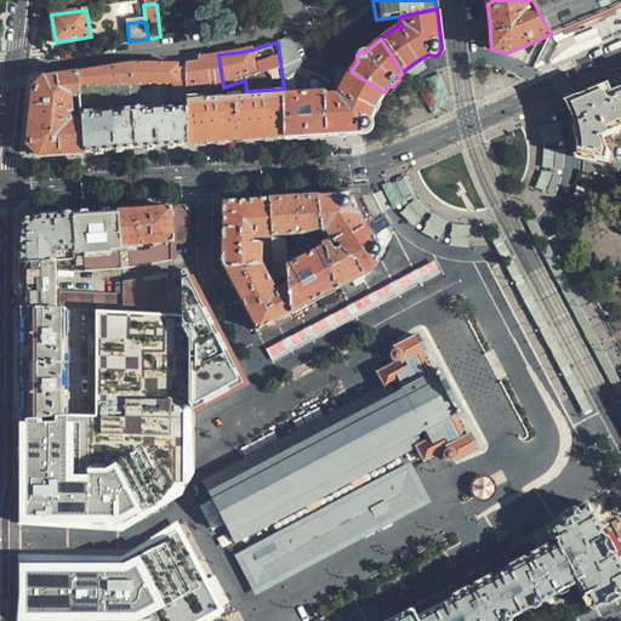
[(189,84),(189,90),(210,89),(223,87),(218,55),(187,61),(187,64),(189,84)]
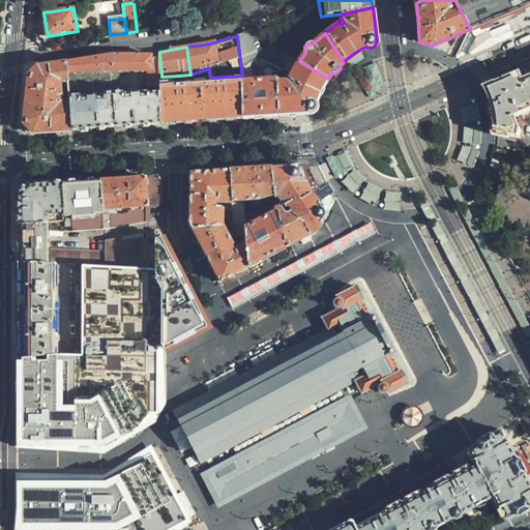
[(319,93),(328,79),(299,61),(273,50),(262,56),(291,74),(289,78),(291,80),(289,83),(286,80),(276,81),(276,79),(242,81),(242,118),(265,117),(300,115),(310,114),(314,112),(316,107),(315,102),(319,93)]
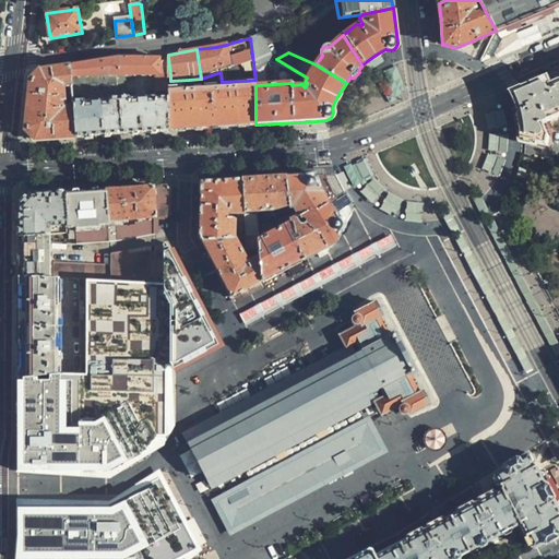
[(70,78),(115,78),(170,75),(168,58),(134,57),(117,57),(70,64),(70,78)]
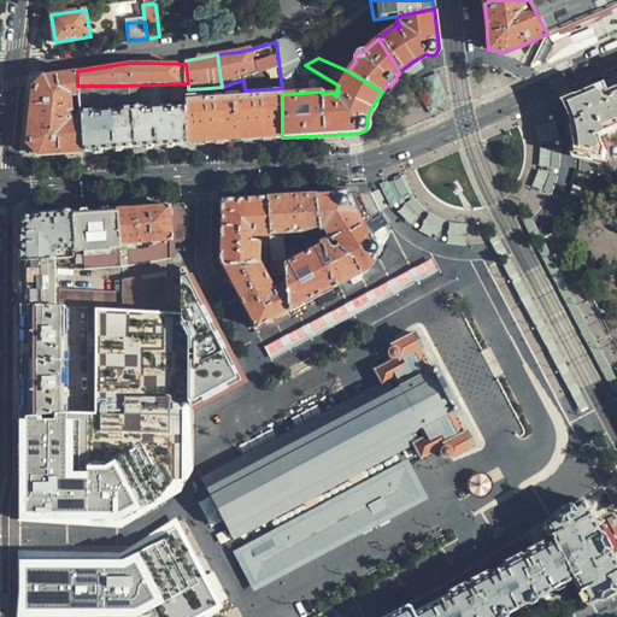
[(58,152),(82,151),(77,86),(77,71),(42,77),(33,89),(27,144),(37,154),(58,152)]
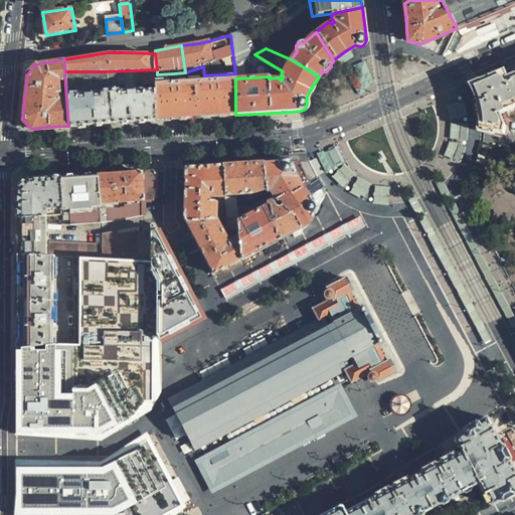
[(482,125),(482,130),(484,131),(504,135),(505,126),(499,115),(514,107),(514,65),(484,79),(468,86),(472,93),(475,100),(479,109),(480,116),(482,125)]
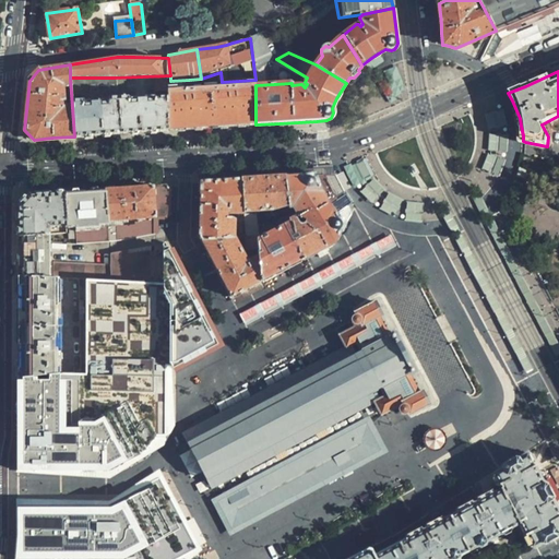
[(143,132),(165,131),(165,97),(171,96),(170,81),(170,75),(115,78),(118,134),(143,132)]
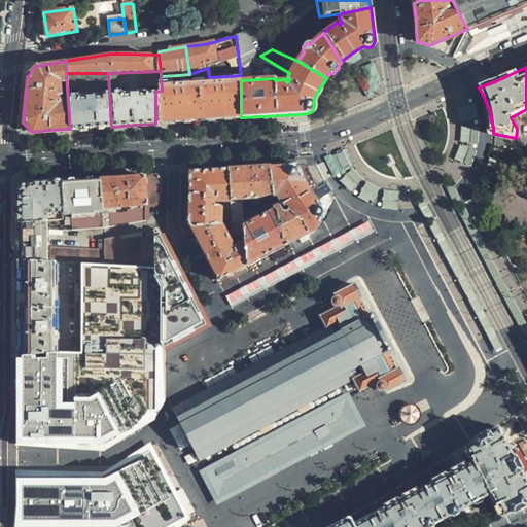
[(93,128),(111,127),(108,73),(66,73),(70,129),(93,128)]
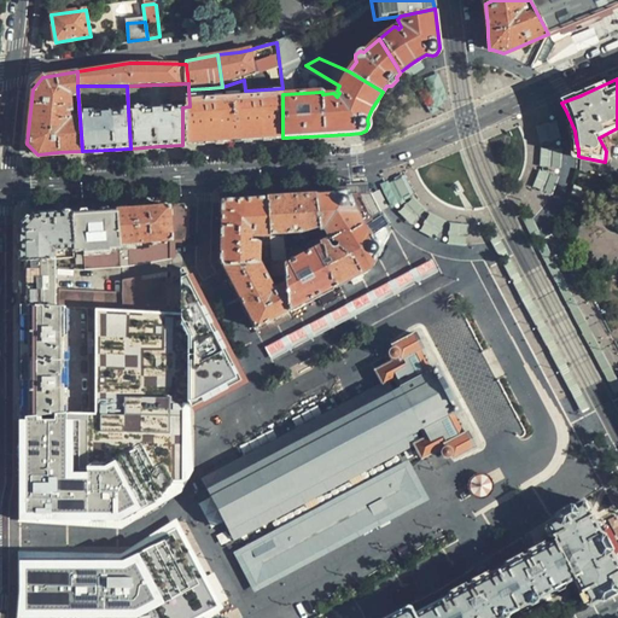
[(211,143),(248,140),(245,98),(209,100),(209,88),(188,89),(190,106),(182,108),(182,145),(211,143)]
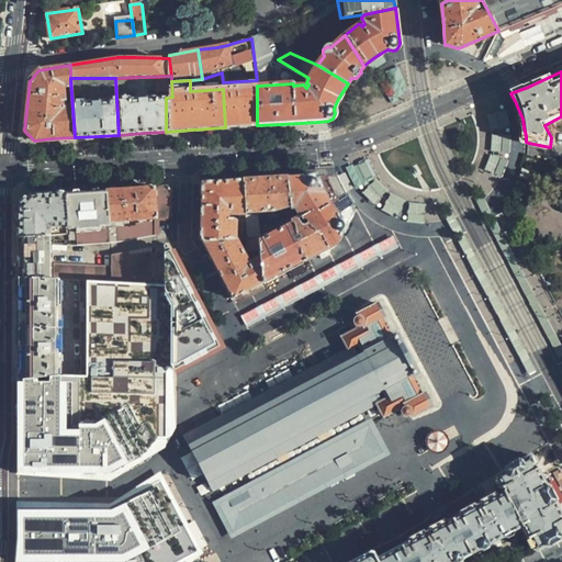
[(239,126),(257,125),(257,86),(223,89),(225,127),(239,126)]
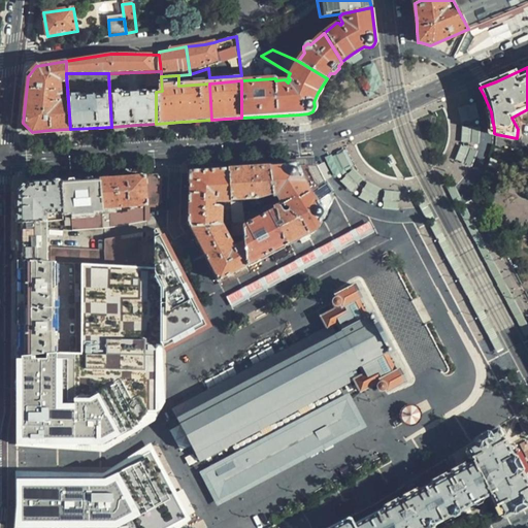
[(327,158),(333,171),(352,163),(344,150),(327,158)]
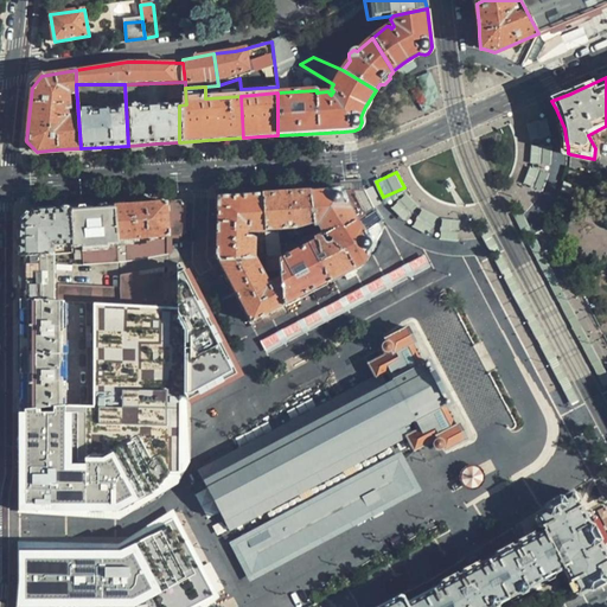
[(310,190),(312,223),(313,225),(317,225),(323,237),(327,238),(355,221),(376,206),(369,196),(364,186),(344,187),(328,189),(310,190)]
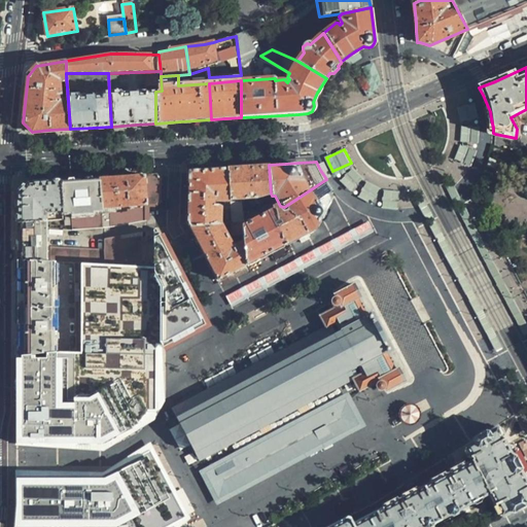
[(226,168),(231,200),(252,198),(271,194),(269,165),(249,167),(226,168)]
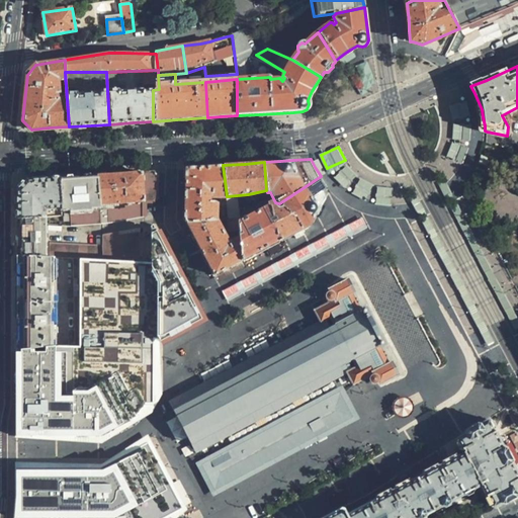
[(185,222),(216,220),(216,204),(212,201),(209,201),(209,197),(218,197),(227,196),(223,165),(204,166),(184,168),(184,220),(185,222)]
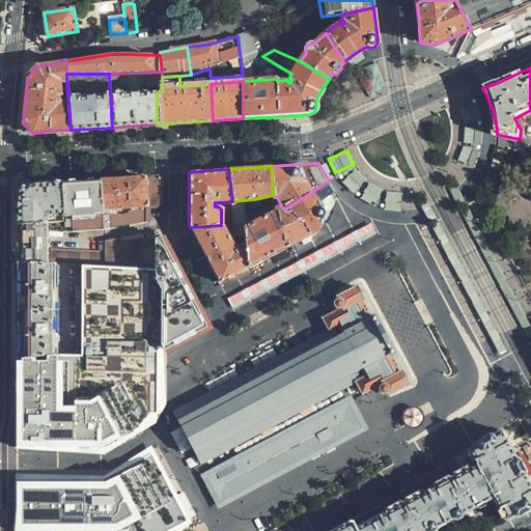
[(119,177),(99,179),(102,213),(126,212),(126,208),(132,208),(133,206),(145,205),(143,178),(140,176),(119,177)]
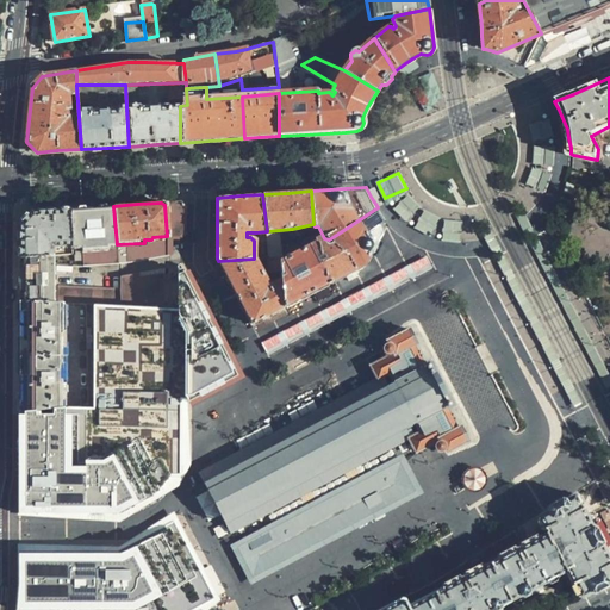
[(179,204),(165,205),(167,236),(176,236),(181,234),(182,206),(179,204)]
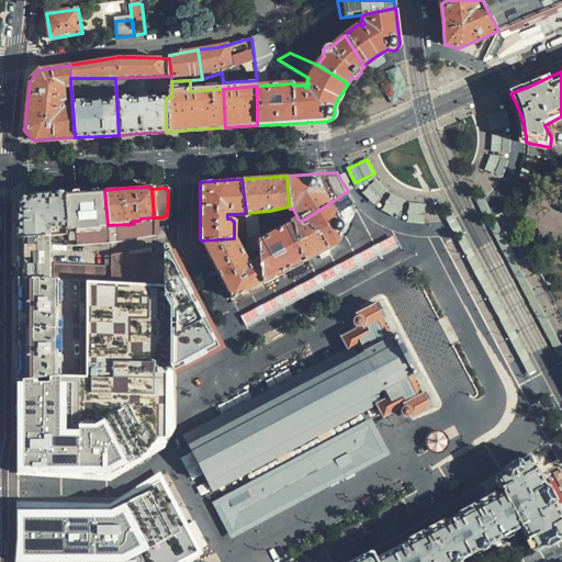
[(85,191),(64,192),(65,226),(65,228),(75,227),(108,225),(104,190),(85,191)]
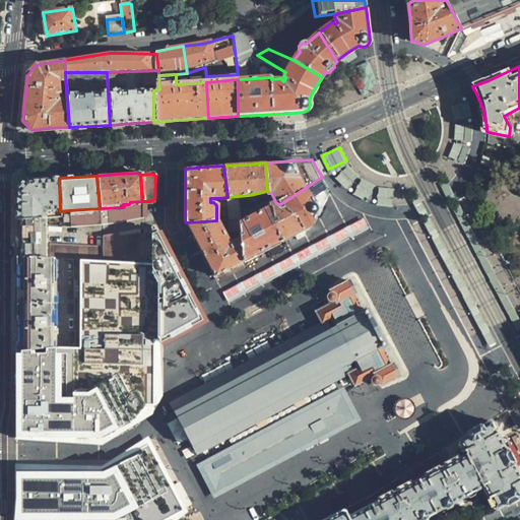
[(322,177),(304,189),(313,198),(327,187),(322,177)]
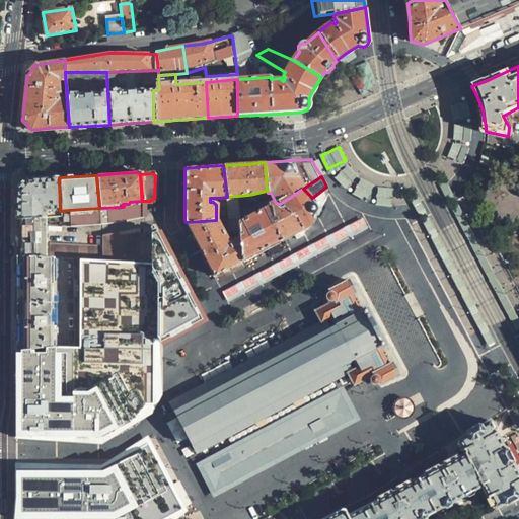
[(15,189),(15,220),(44,218),(44,212),(40,208),(41,205),(43,206),(44,208),(48,210),(60,209),(59,177),(30,179),(23,180),(15,189)]
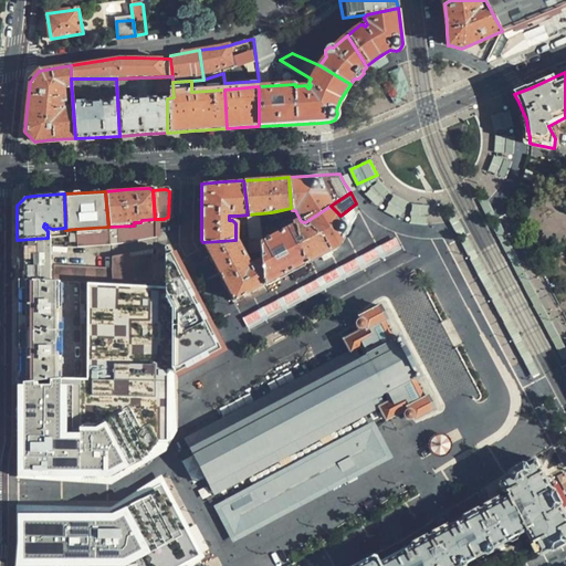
[(306,227),(320,254),(336,244),(348,224),(341,216),(331,206),(305,222),(306,227)]
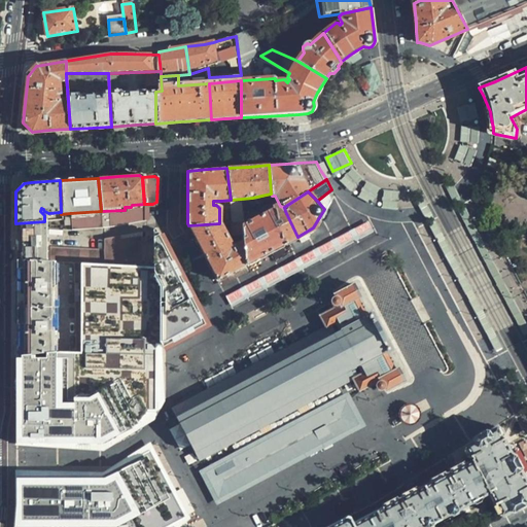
[(230,203),(230,212),(239,212),(241,211),(240,202),(231,202),(230,203)]
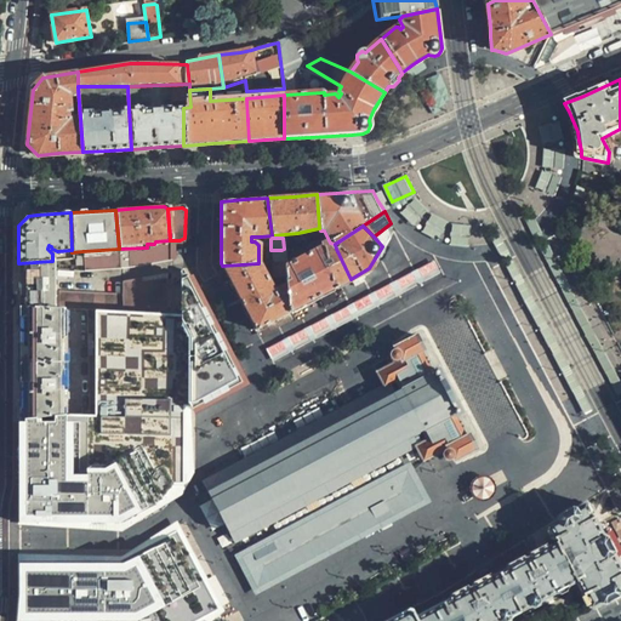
[(120,267),(171,260),(170,255),(170,240),(155,241),(154,244),(147,244),(147,248),(119,249),(120,267)]
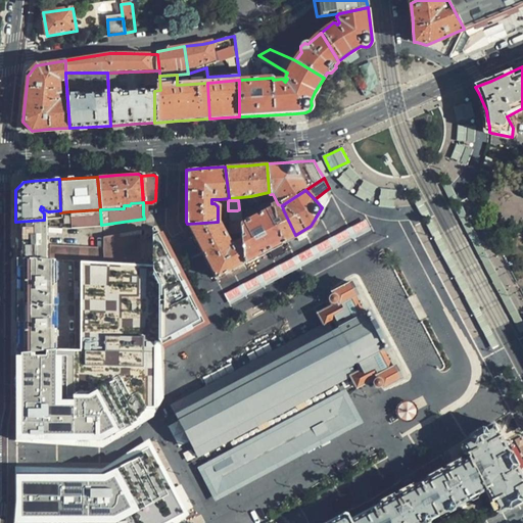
[(269,205),(269,208),(273,246),(286,239),(295,235),(283,209),(278,209),(274,204),(269,205)]
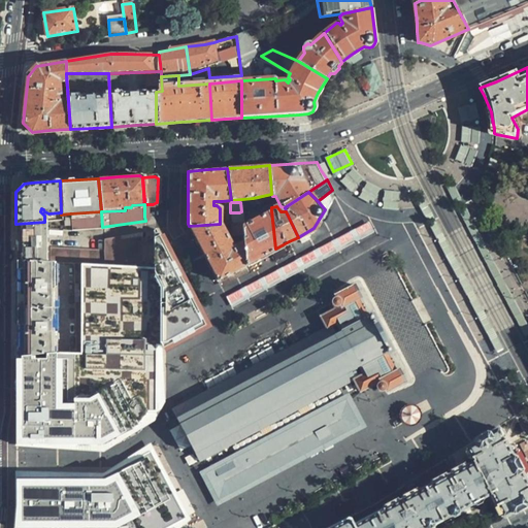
[(240,226),(242,234),(242,241),(245,265),(262,256),(275,249),(271,210),(241,226),(240,226)]
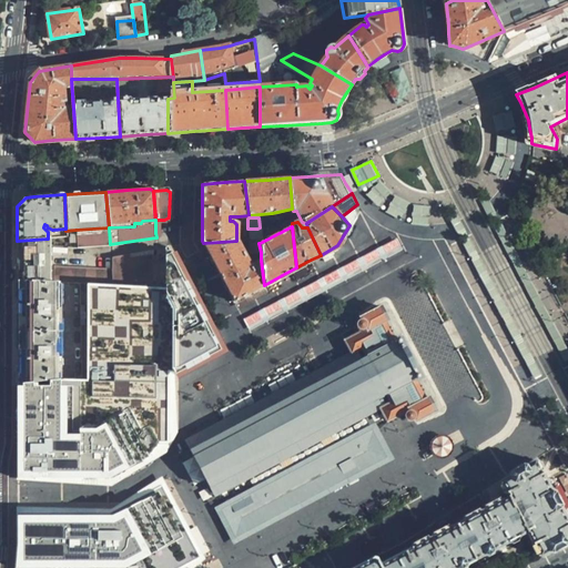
[(110,244),(109,227),(75,230),(77,247),(108,245),(110,244)]
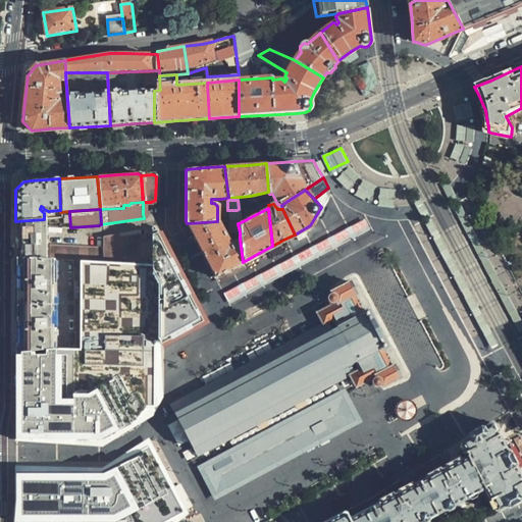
[(227,210),(228,221),(239,220),(239,209),(237,210),(227,210)]
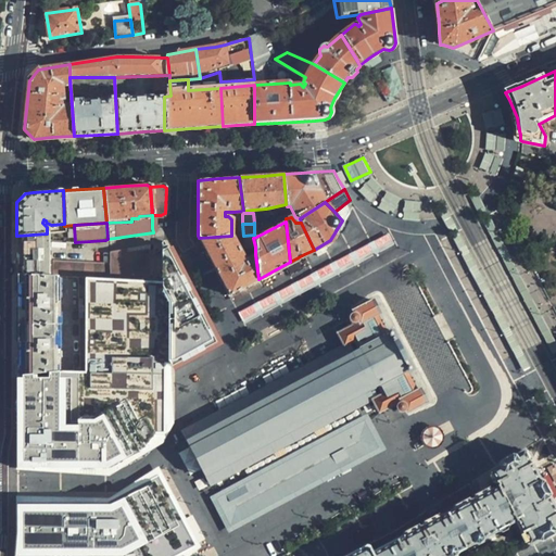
[(16,242),(16,275),(49,277),(49,249),(47,247),(47,240),(47,234),(16,236),(16,242)]
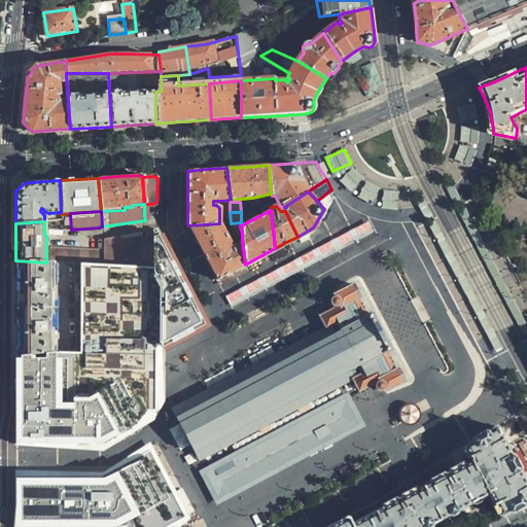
[(241,222),(231,223),(232,235),(242,234),(240,225),(241,225),(241,222)]
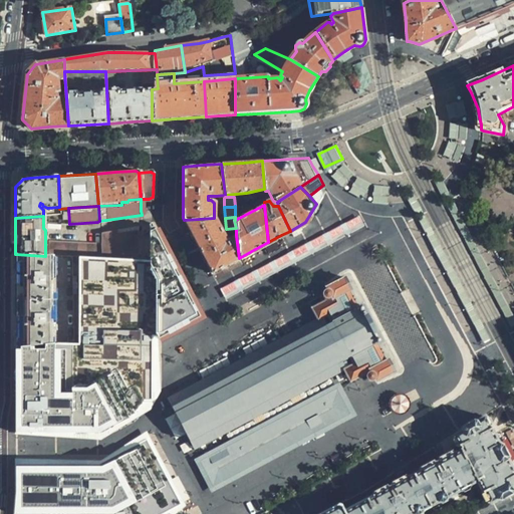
[(226,240),(214,218),(184,220),(198,247),(199,249),(211,272),(239,258),(236,235),(226,240)]
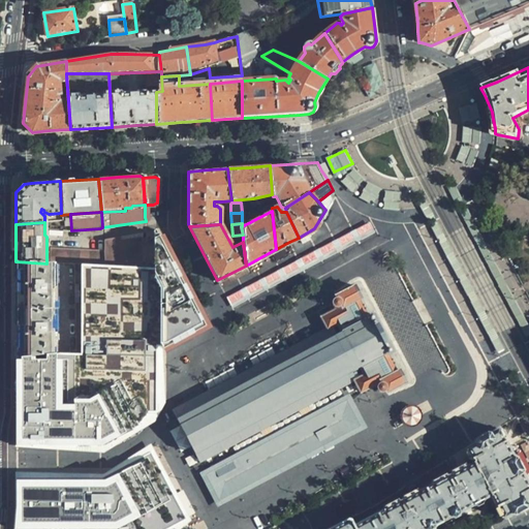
[(161,286),(159,341),(162,349),(205,324),(196,309),(188,294),(177,272),(172,262),(155,230),(153,230),(154,269),(161,286)]
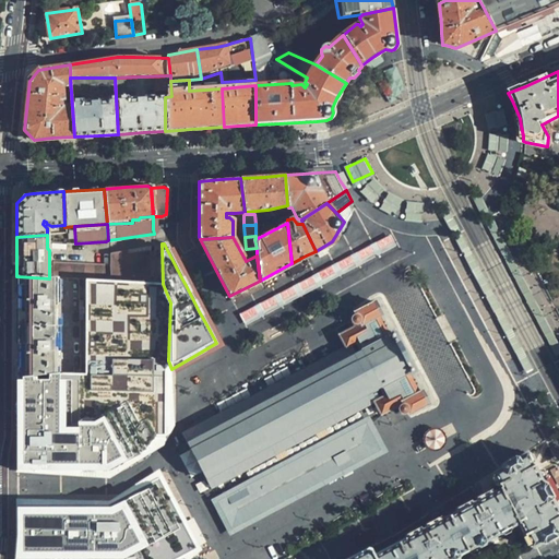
[(51,262),(52,278),(58,278),(83,280),(154,284),(154,245),(109,253),(110,264),(51,262)]
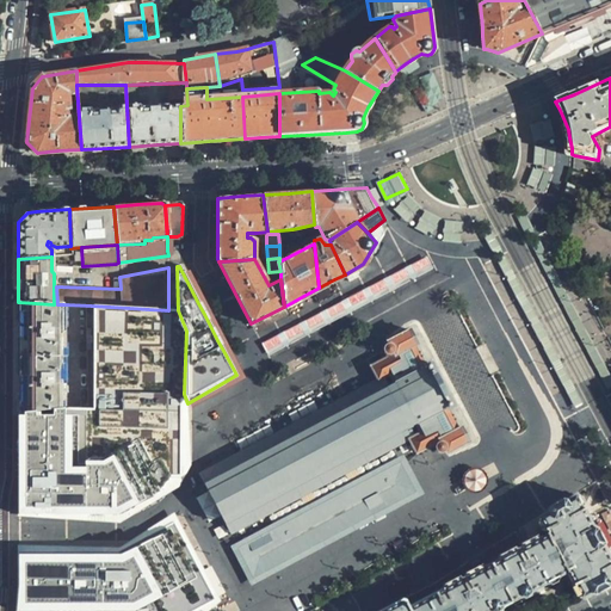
[(18,413),(63,411),(63,304),(57,304),(54,304),(18,302),(18,349),(18,413)]
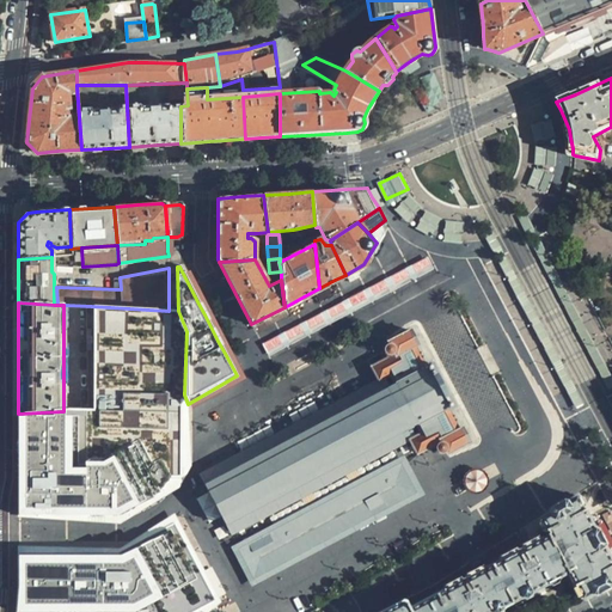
[(63,411),(18,414),(18,463),(18,499),(18,502),(18,518),(48,519),(91,521),(111,522),(139,508),(147,505),(154,501),(163,497),(171,493),(177,490),(177,433),(177,398),(184,395),(187,331),(178,311),(169,311),(91,306),(91,410),(75,410),(63,411)]
